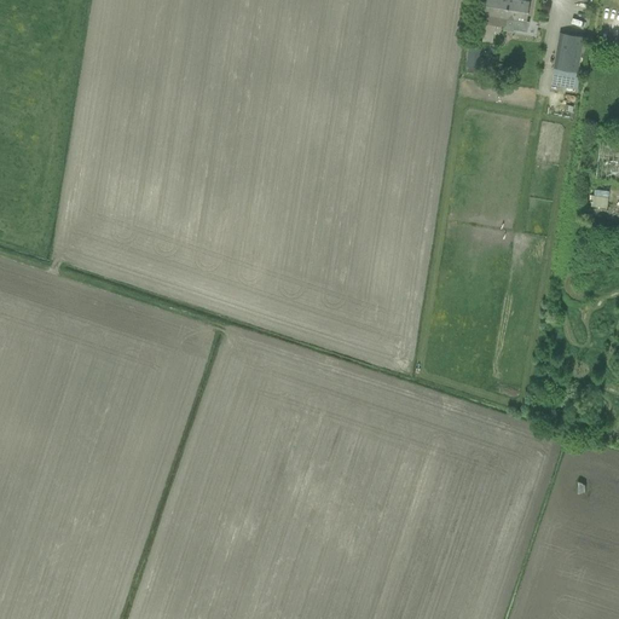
[(484,15),(484,16),(498,17),(497,27),(504,27),(504,25),(508,0),(486,0),(485,6),(484,15)]
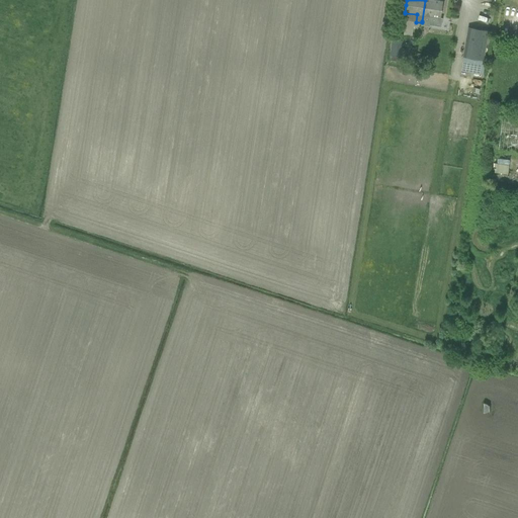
[(422,22),(421,25),(429,26),(431,16),(440,18),(441,11),(443,1),(437,0),(425,0),(422,21),(422,22)]
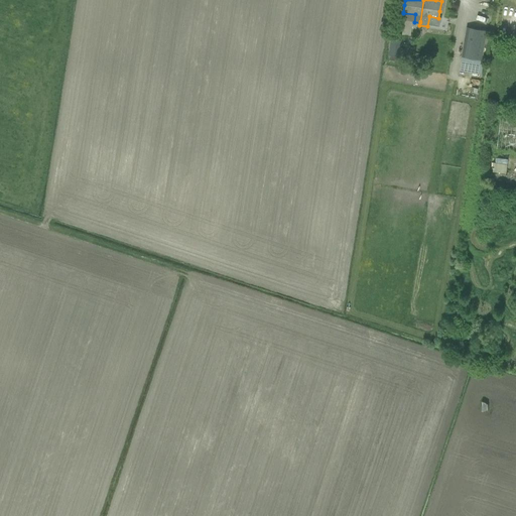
[(487,31),(467,27),(462,57),(482,60),(487,31)]
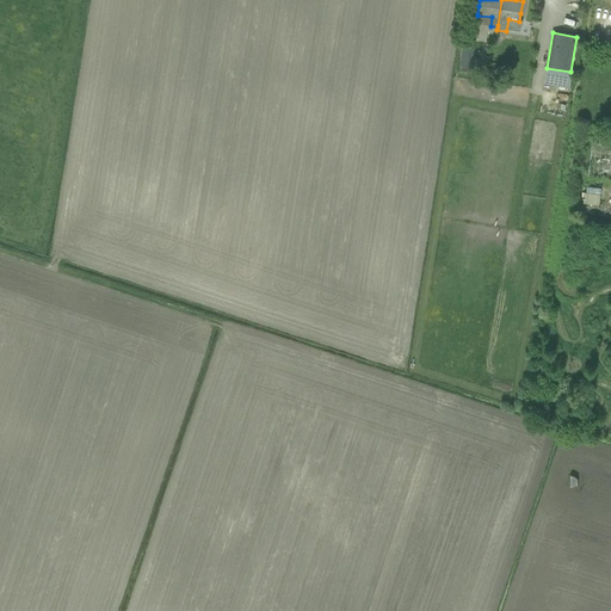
[(461,65),(460,72),(470,74),(471,67),(473,67),(473,66),(476,42),(464,39),(461,65)]
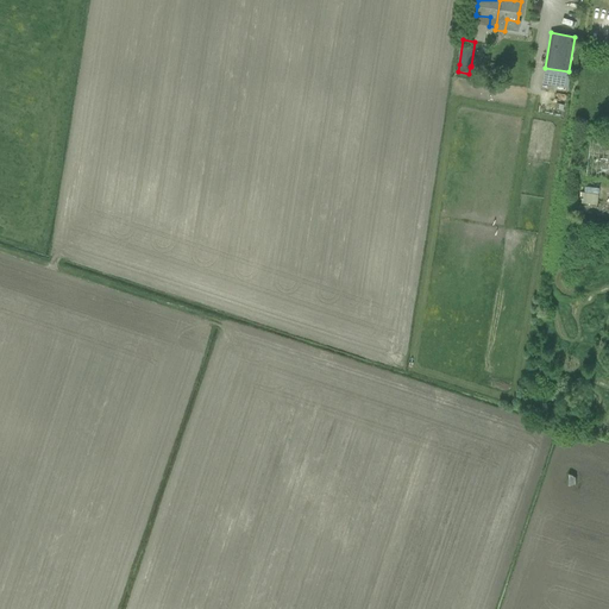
[(545,68),(542,83),(565,88),(569,71),(545,68)]
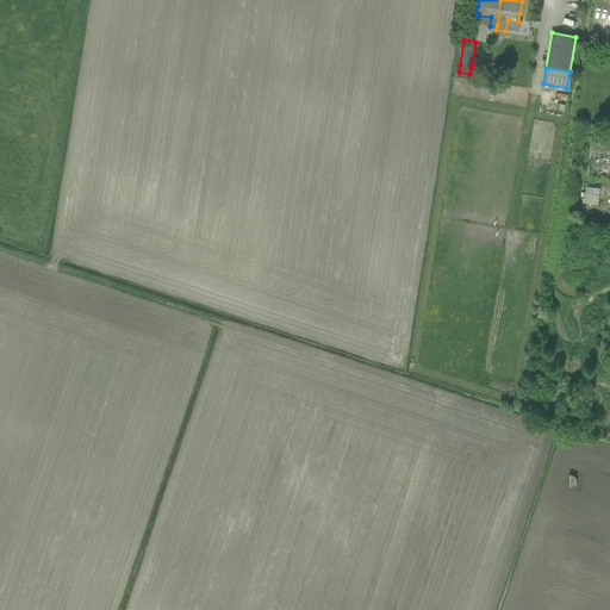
[(587,175),(609,178),(609,143),(592,141),(587,175)]
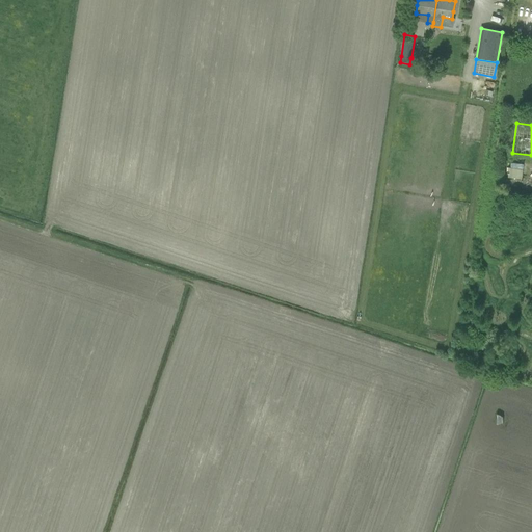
All buildings are outlined.
